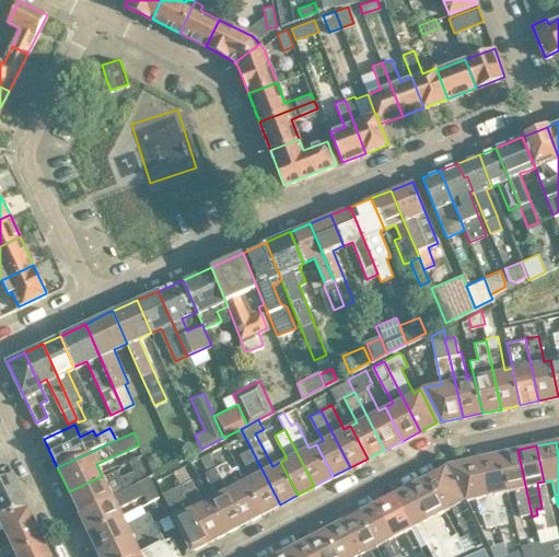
[(251,448),(240,453),(252,476),(245,479),(263,513),(280,505),(251,448)]
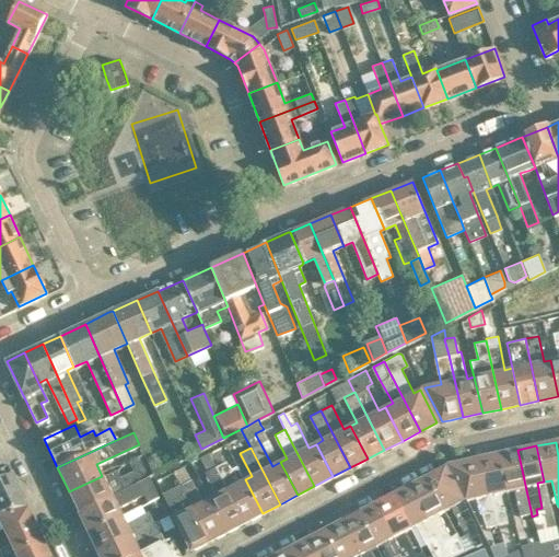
[(531,510),(517,450),(500,454),(508,489),(513,488),(519,513),(531,510)]
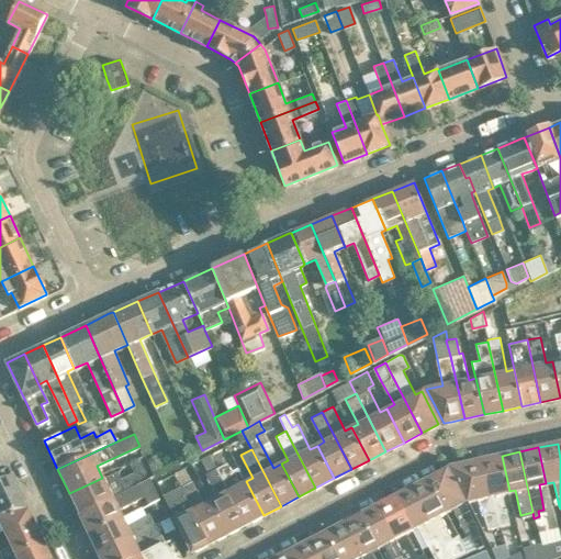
[(246,524),(216,467),(209,454),(201,458),(208,471),(205,472),(217,496),(210,501),(227,534),(246,524)]
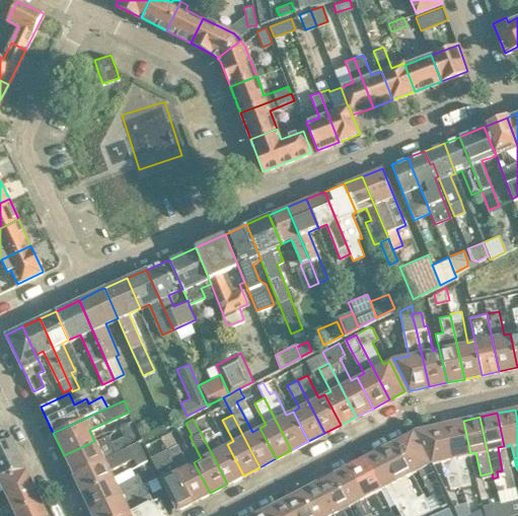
[(462,455),(470,453),(463,421),(445,424),(458,484),(468,482),(462,455)]
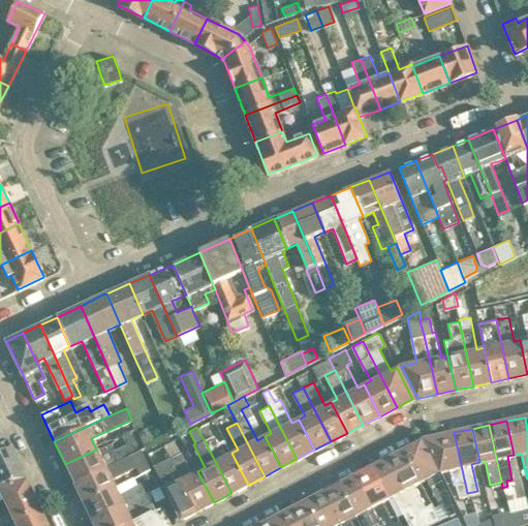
[(458,495),(467,493),(454,432),(426,438),(424,440),(441,471),(451,469),(454,484),(456,484),(458,495)]
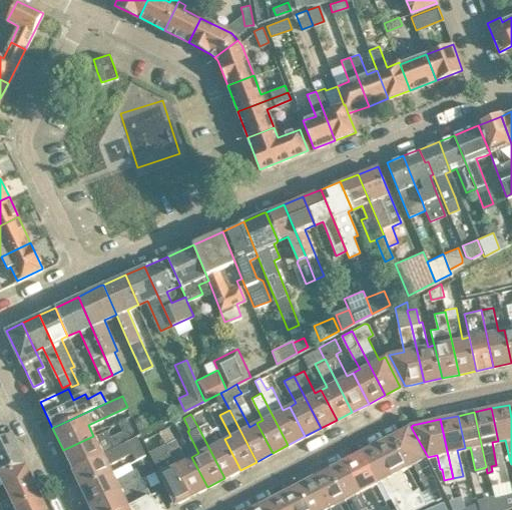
[(206,421),(197,426),(224,478),(240,470),(224,439),(217,425),(210,429),(206,421)]
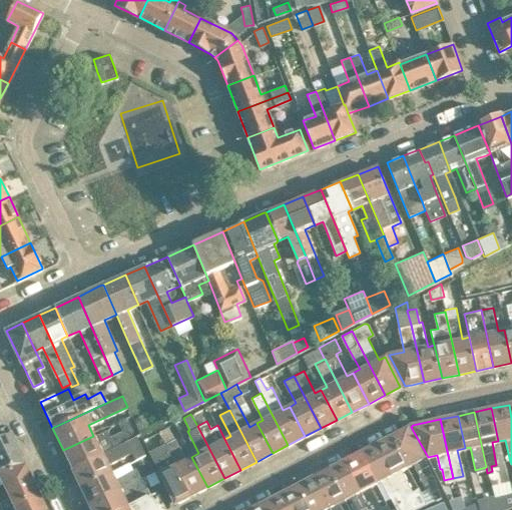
[(0,469),(25,464),(7,425),(0,428),(0,469)]
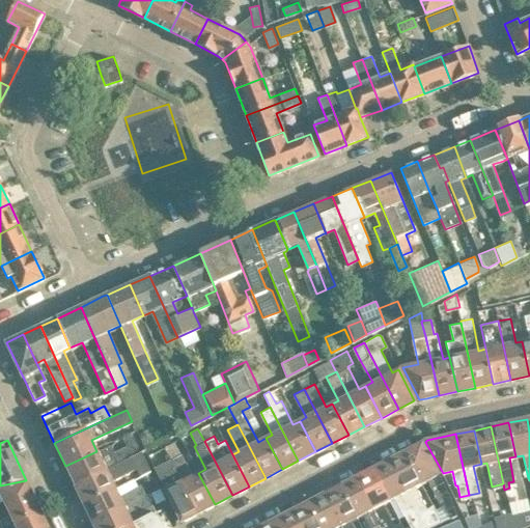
[(96,451),(65,466),(75,485),(139,452),(144,450),(139,440),(127,446),(113,452),(109,445),(96,451)]
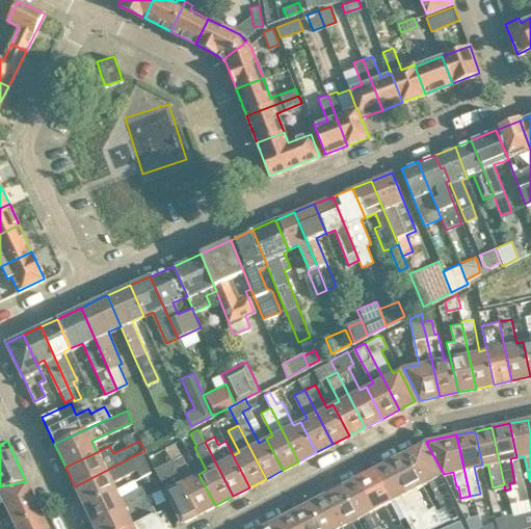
[(406,453),(423,484),(429,481),(441,503),(444,508),(445,507),(451,520),(456,517),(451,499),(422,444),(406,453)]
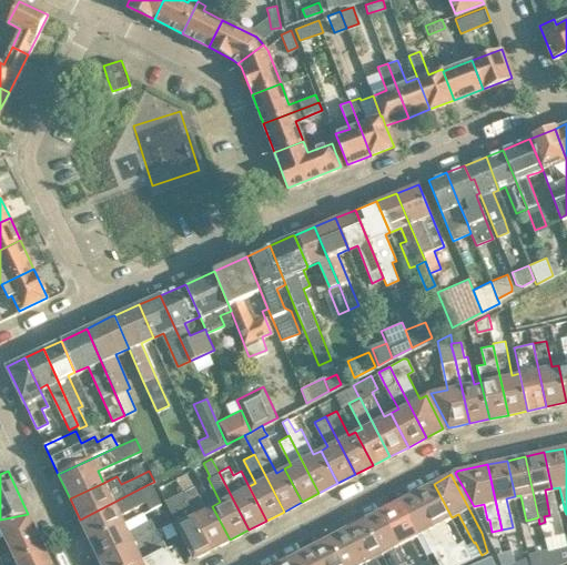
[(90,540),(123,523),(119,514),(142,502),(147,510),(159,504),(149,484),(80,520),(90,540)]
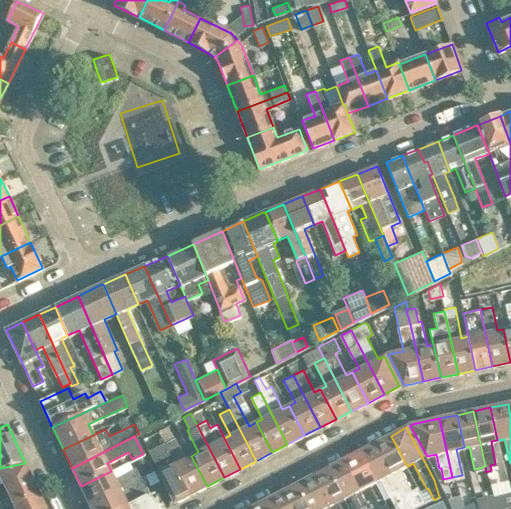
[(418,488),(413,490),(402,469),(407,466),(391,436),(375,444),(408,508),(411,508),(426,503),(418,488)]
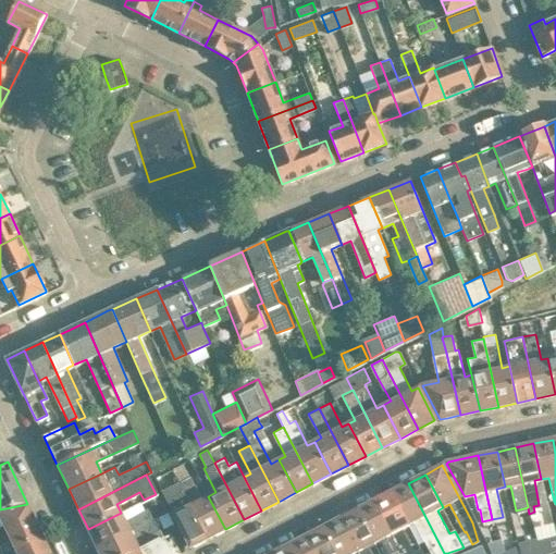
[(189,476),(177,481),(208,538),(225,529),(208,496),(201,500),(189,476)]
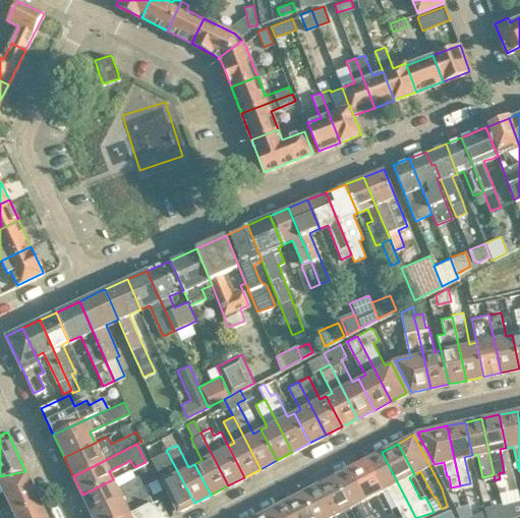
[(162,452),(151,458),(162,480),(178,512),(194,503),(166,450),(164,446),(160,448),(162,452)]
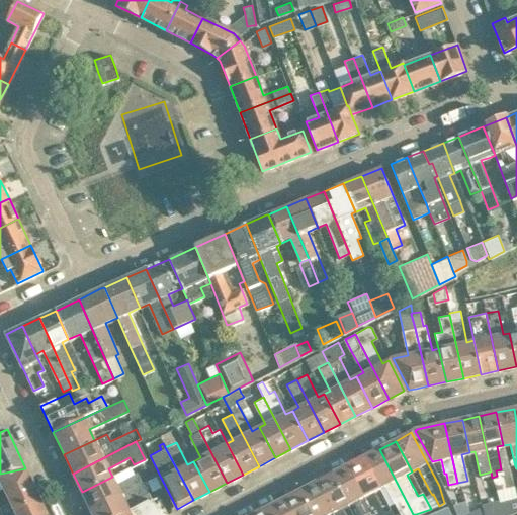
[(363,457),(379,489),(386,485),(398,506),(402,514),(413,514),(379,449),(363,457)]
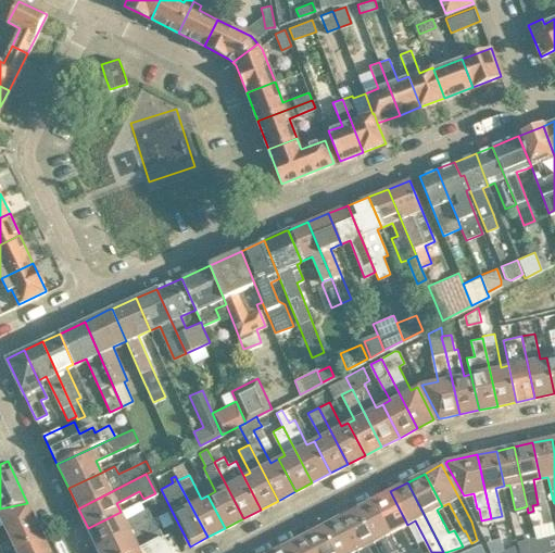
[(421,552),(419,548),(415,550),(403,527),(407,525),(390,491),(374,500),(400,552),(421,552)]
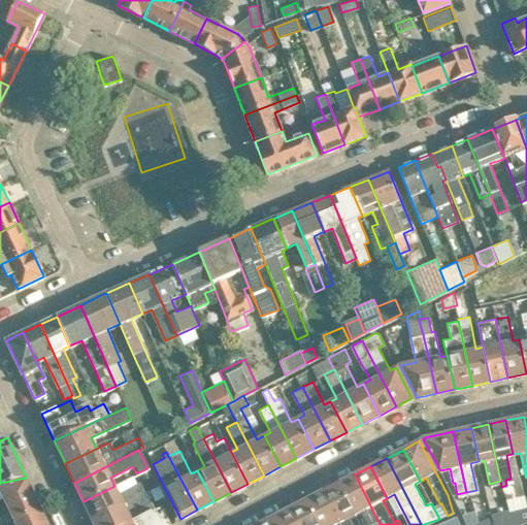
[(338,483),(355,514),(362,511),(369,524),(380,524),(355,474),(338,483)]
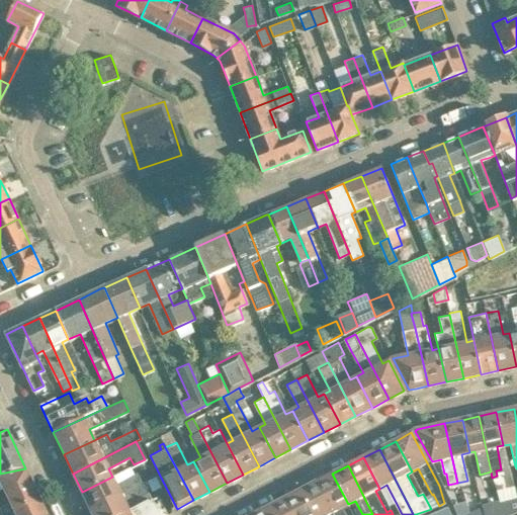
[(0,498),(32,484),(25,468),(0,474),(0,483),(2,488),(0,489),(0,498)]
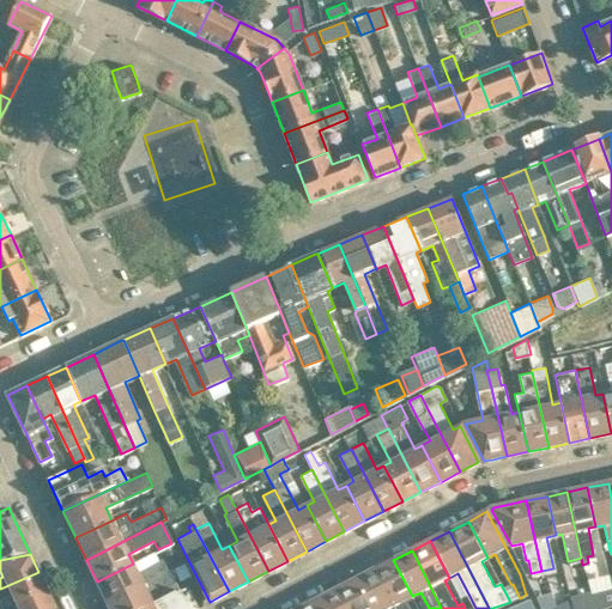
[(97,582),(107,602),(169,570),(162,558),(137,571),(133,564),(97,582)]
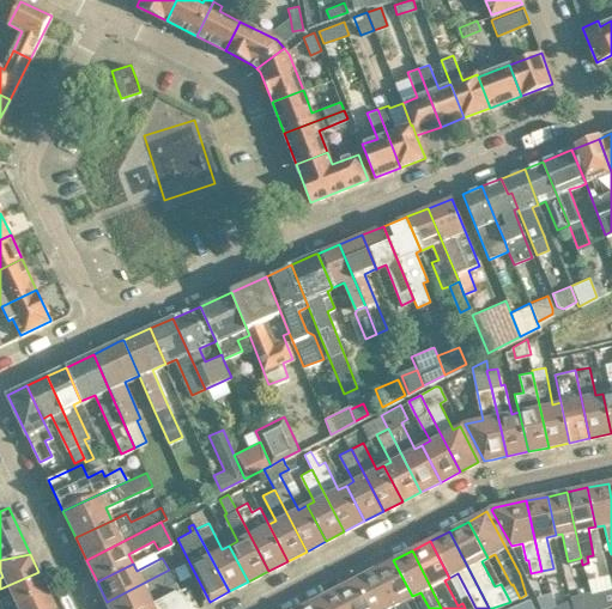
[(411,608),(406,600),(407,600),(412,596),(393,560),(375,570),(394,608),(411,608)]
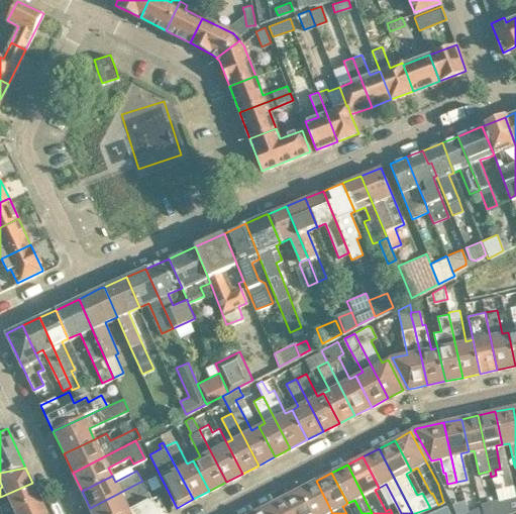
[(142,481),(90,508),(93,513),(118,513),(150,497),(145,487),(148,486),(145,480),(142,481)]
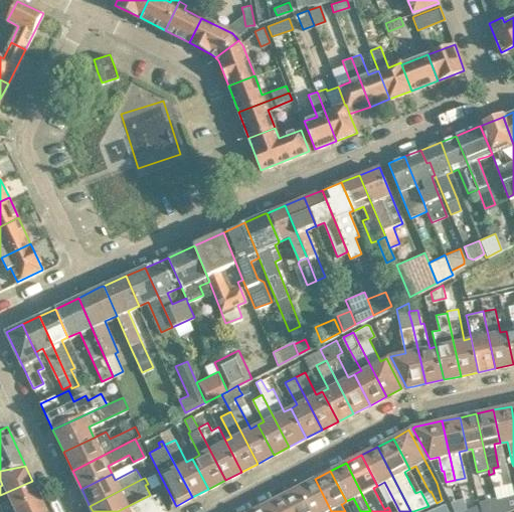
[(299,487),(311,511),(331,511),(315,479),(299,487)]
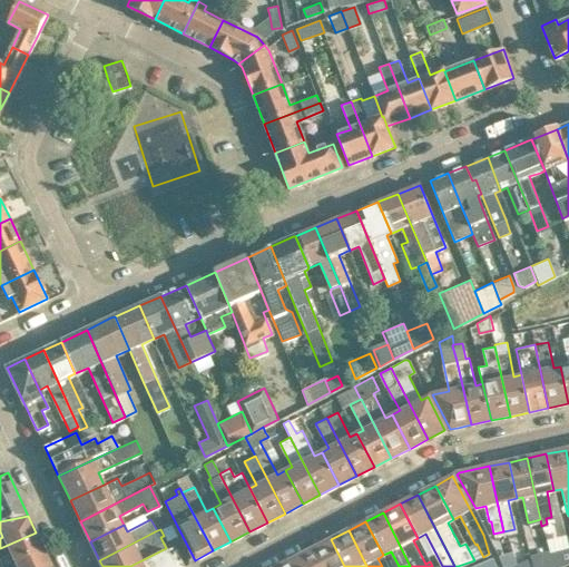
[(36,533),(0,548),(0,560),(2,566),(3,566),(43,548),(36,533)]
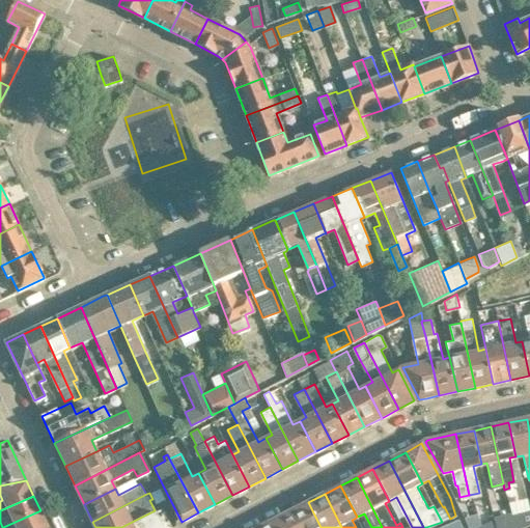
[(301,527),(321,527),(308,502),(293,510),(301,527)]
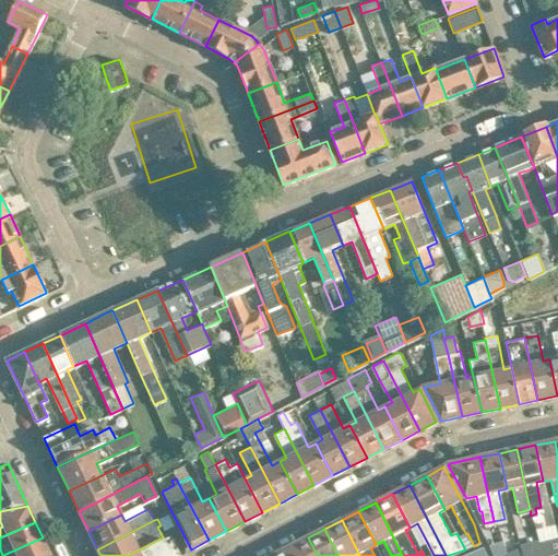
[(163,537),(128,555),(177,555),(180,555),(174,541),(170,534),(163,537)]
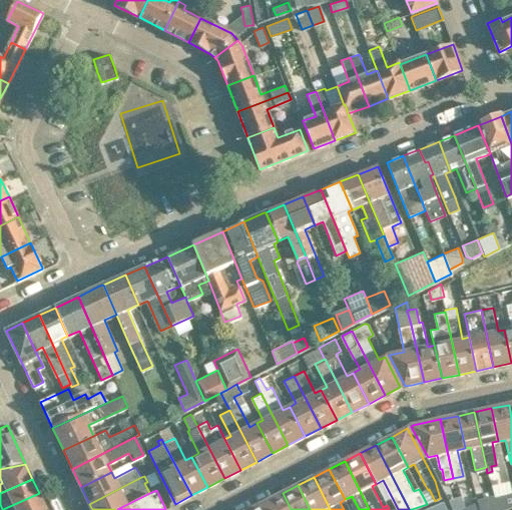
[(497,509),(503,509),(511,506),(511,493),(511,492),(494,496),(497,509)]
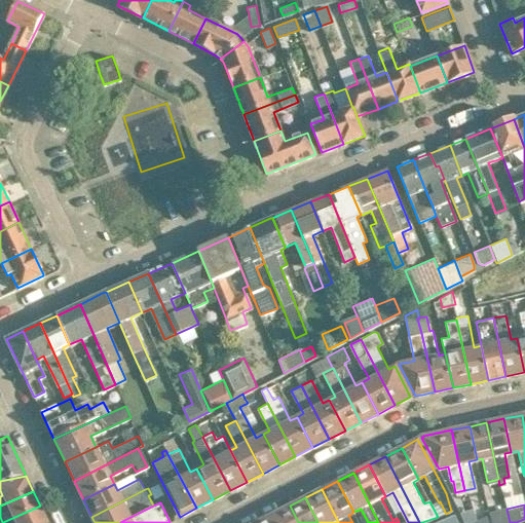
[(40,522),(47,520),(40,506),(3,522),(40,522)]
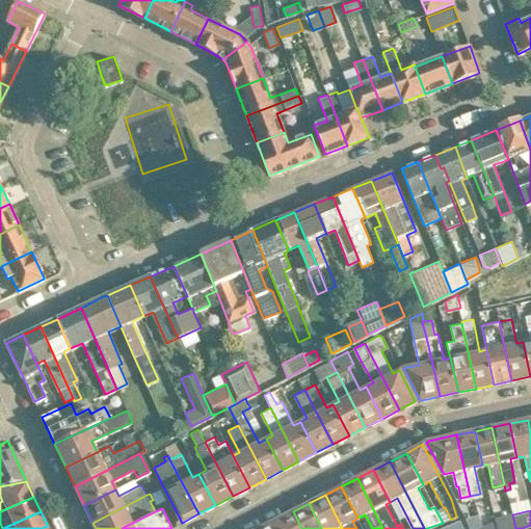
[(276,520),(281,528),(301,528),(293,511),(276,520)]
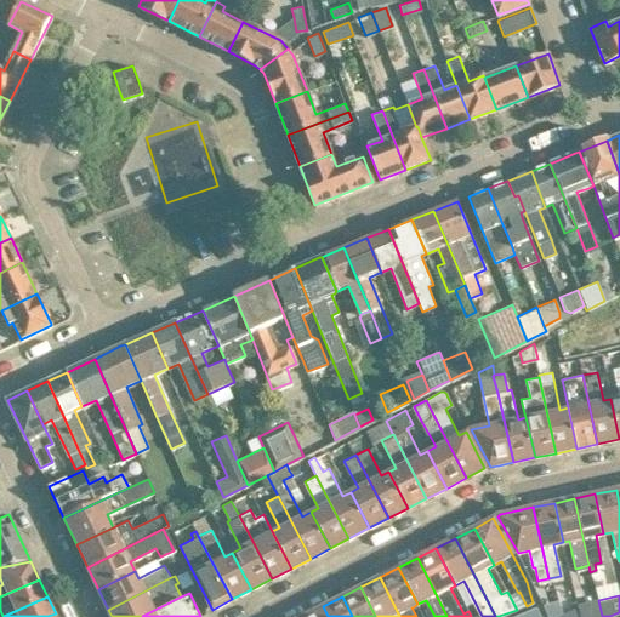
[(597,598),(578,603),(578,605),(580,616),(602,616),(598,600),(597,598)]
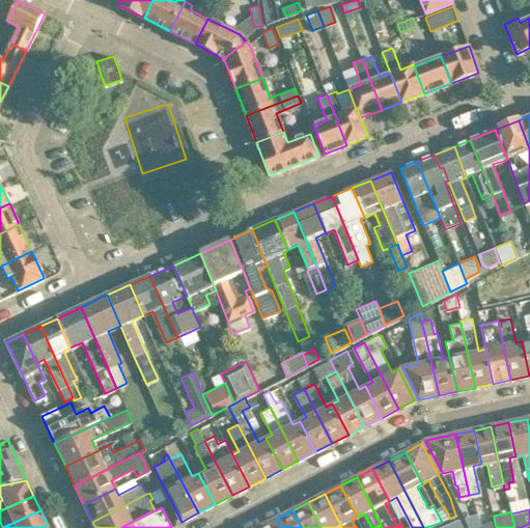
[(467,527),(463,518),(439,527),(467,527)]
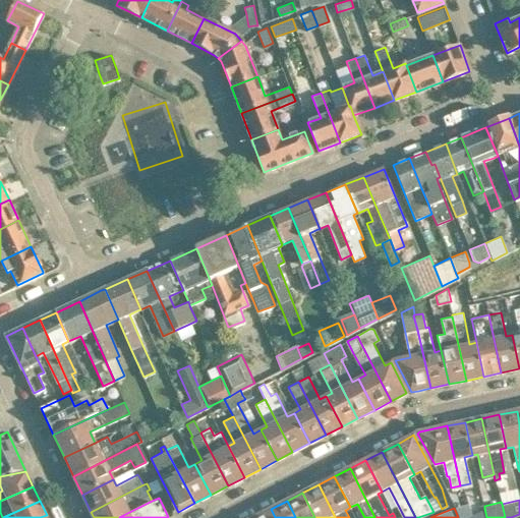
[(472,517),(486,517),(484,508),(471,514),(472,517)]
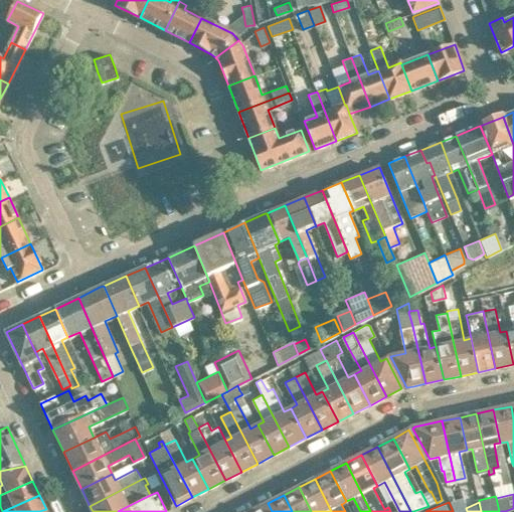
[(272,511),(268,503),(251,511),(272,511)]
